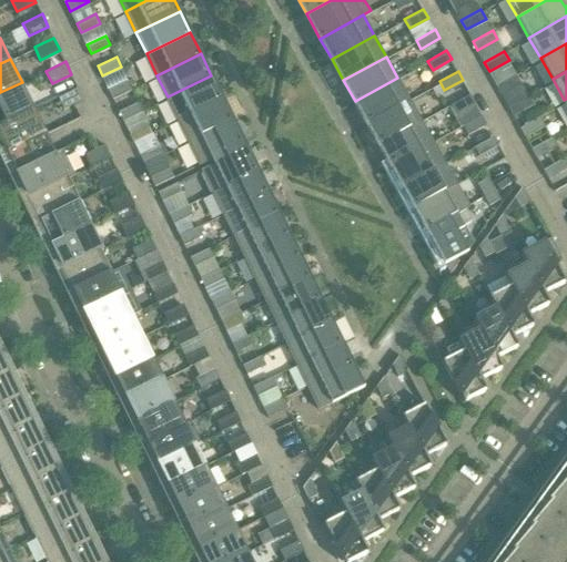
[(516,72),(496,83),(502,92),(522,81),(516,72)]
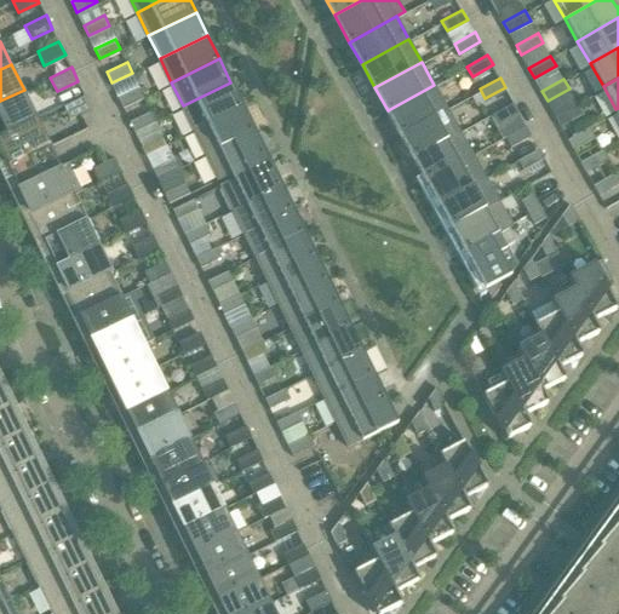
[(183,105),(194,130),(242,105),(230,82),(183,105)]
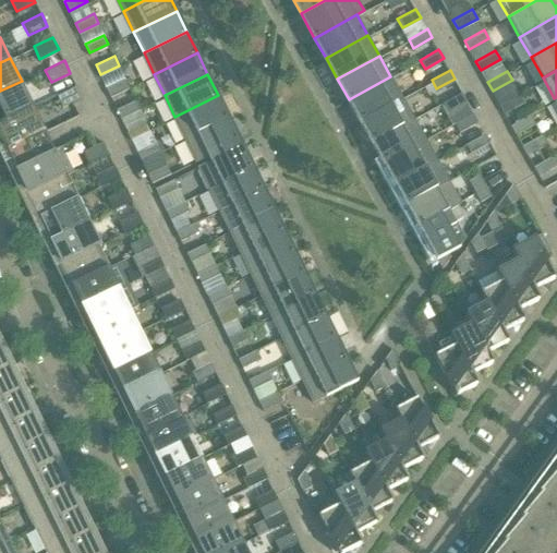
[(349,99),(361,120),(402,96),(390,76),(349,99)]
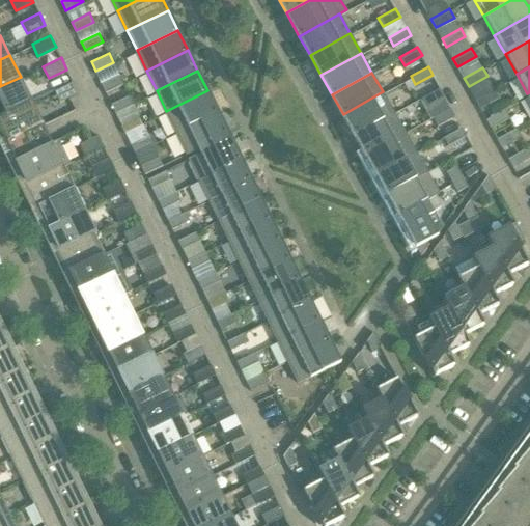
[(123,82),(118,74),(101,82),(105,90),(123,82)]
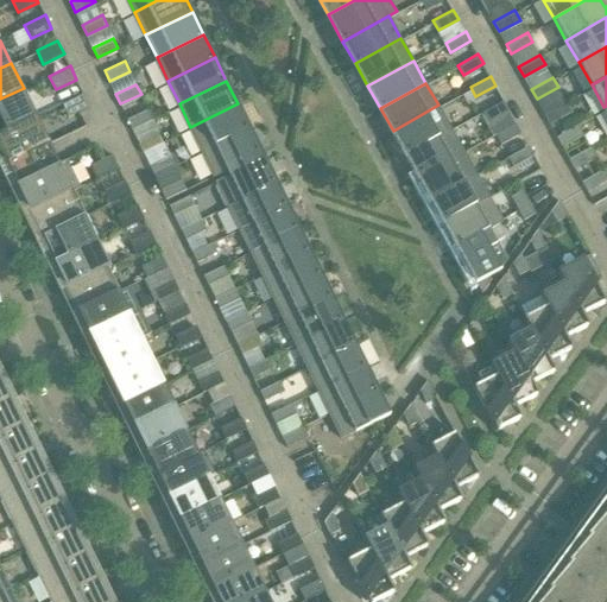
[(0,99),(0,131),(36,114),(24,88),(0,99)]
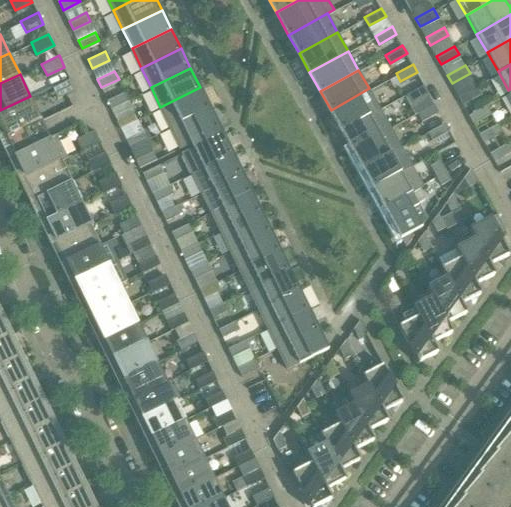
[(75,88),(69,77),(52,85),(57,96),(75,88)]
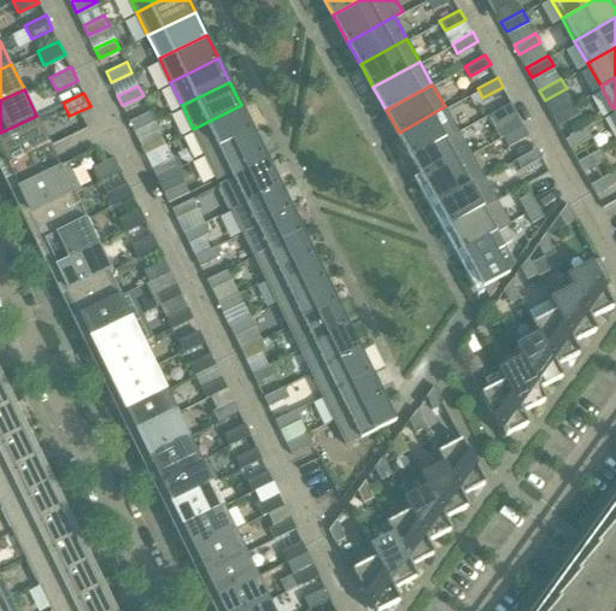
[(510,100),(490,111),(496,121),(516,110),(510,100)]
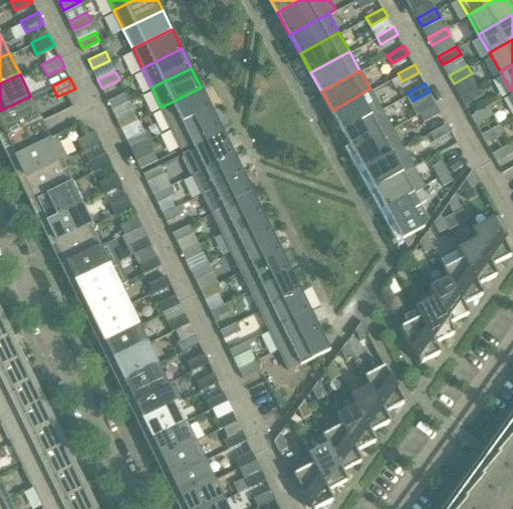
[(460,94),(464,102),(482,92),(478,84),(460,94)]
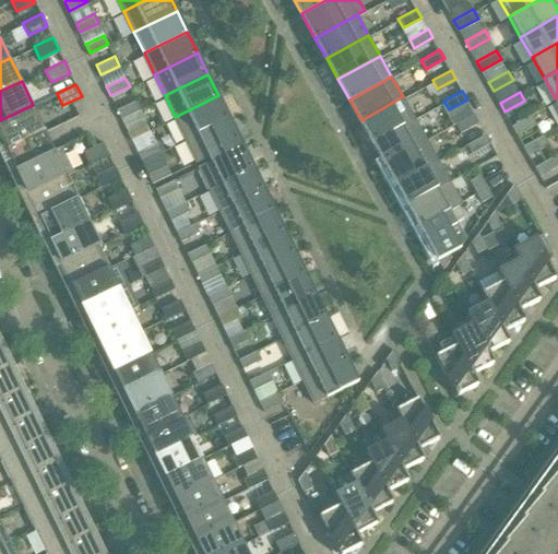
[(175,117),(186,138),(228,117),(218,95),(175,117)]
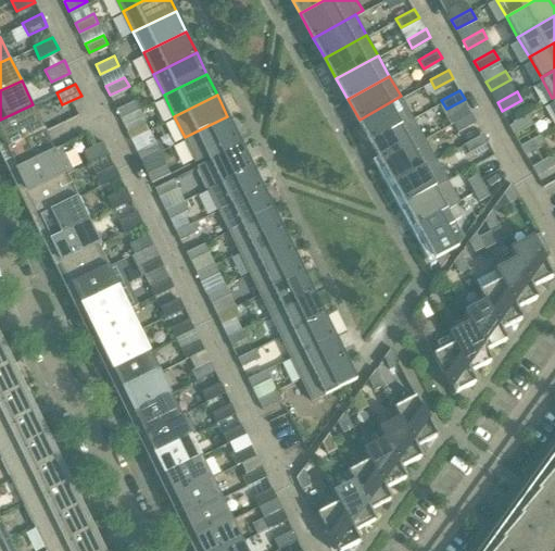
[(360,120),(370,140),(412,116),(401,96),(360,120)]
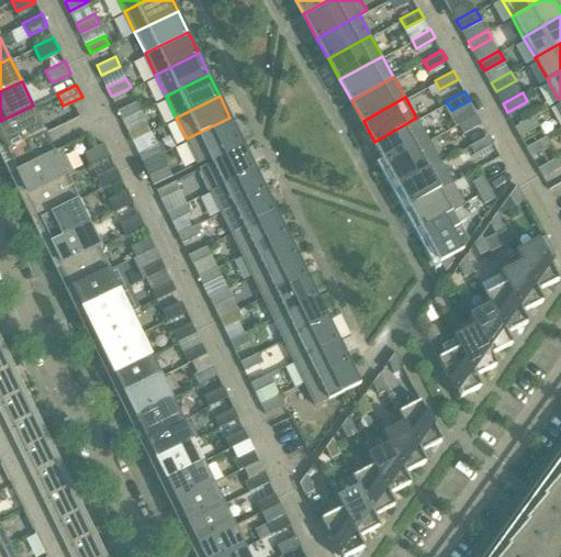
[(118,108),(122,118),(141,108),(136,99),(118,108)]
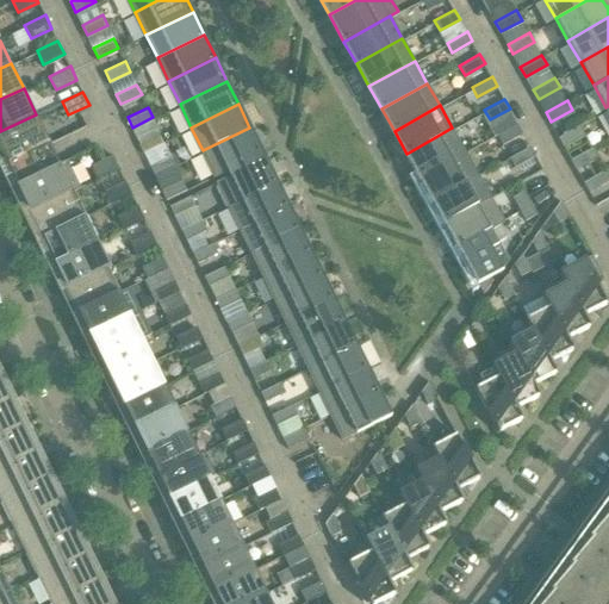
[(0,131),(0,159),(7,174),(54,151),(36,114),(0,131)]
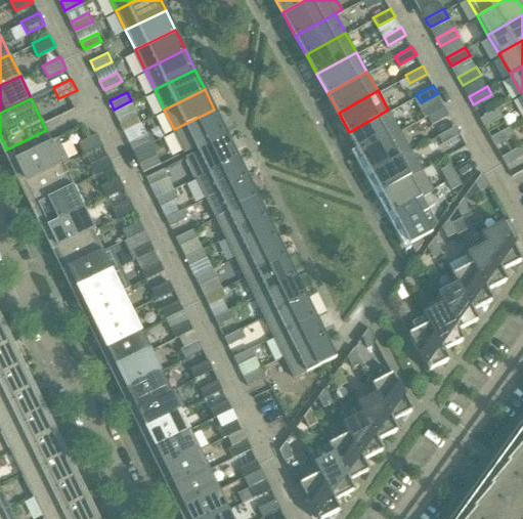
[(448,113),(444,104),(427,114),(431,122),(448,113)]
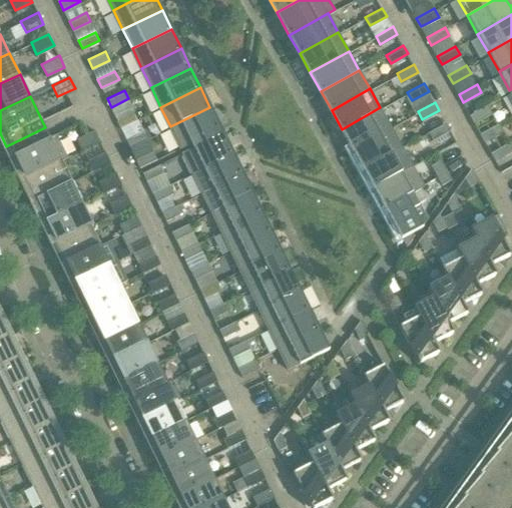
[(469,113),(474,121),(492,111),(487,103),(469,113)]
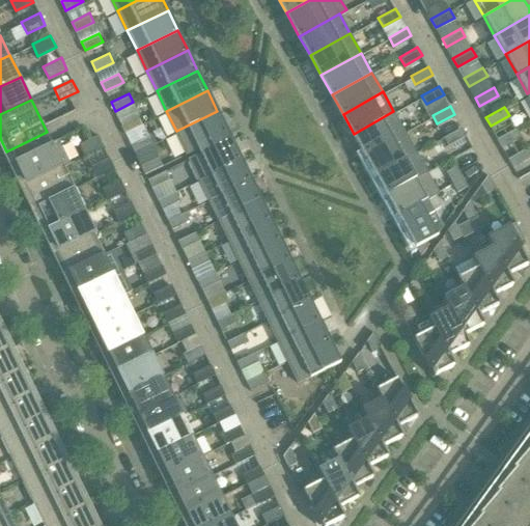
[(176,131),(188,154),(228,134),(217,111),(176,131)]
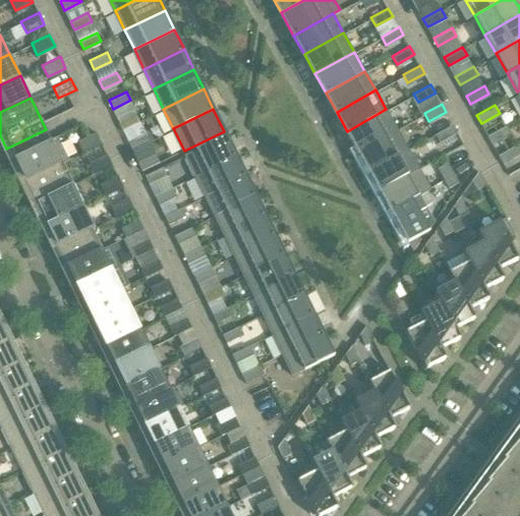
[(347,131),(358,151),(397,128),(386,109),(347,131)]
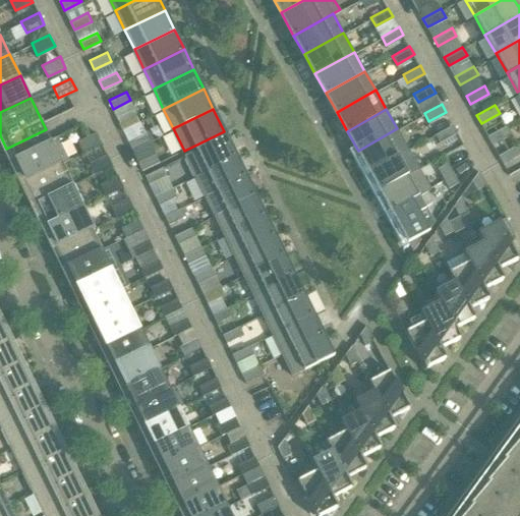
[(118,120),(122,128),(139,120),(135,111),(118,120)]
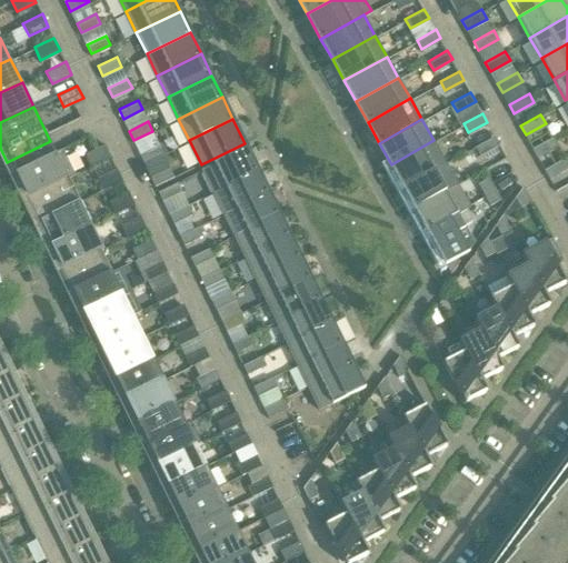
[(494,134),(476,144),(480,153),(499,143),(494,134)]
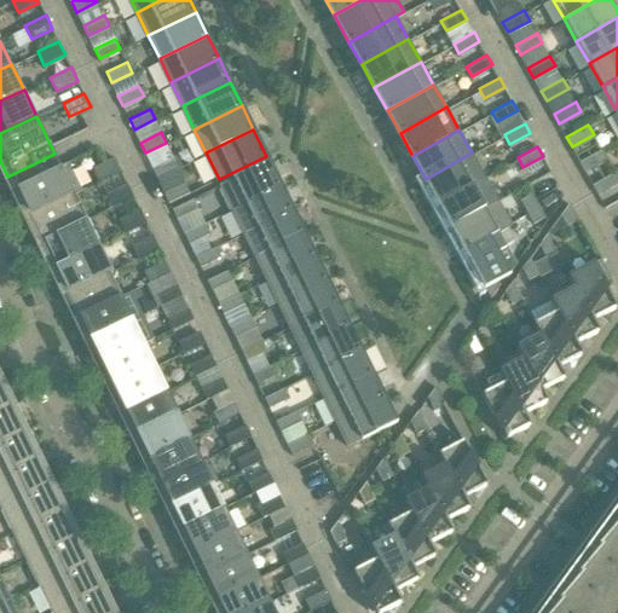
[(606,157),(601,148),(579,160),(584,169),(606,157)]
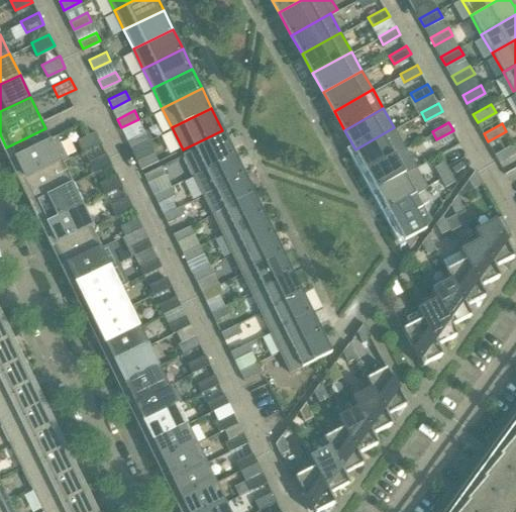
[(355,149),(366,169),(405,146),(394,127),(355,149)]
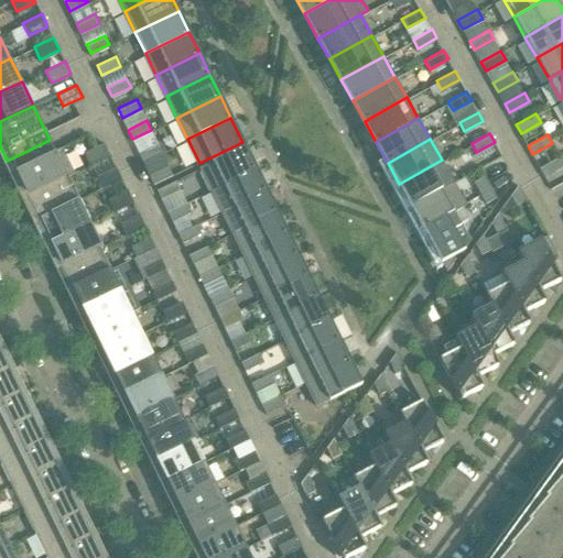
[(7,161),(23,195),(66,174),(75,171),(62,145),(54,149),(50,140),(7,161)]
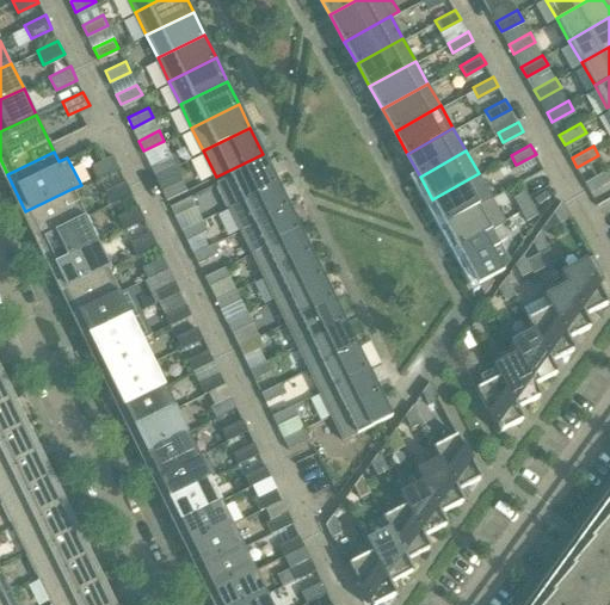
[(112,153),(92,162),(98,176),(119,166),(112,153)]
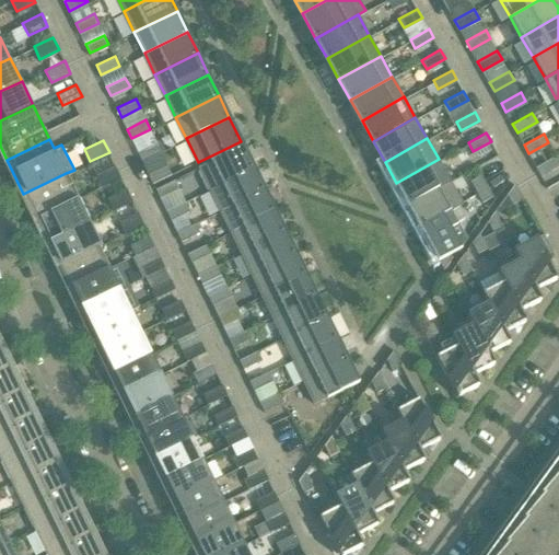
[(138,150),(142,159),(161,150),(156,141),(138,150)]
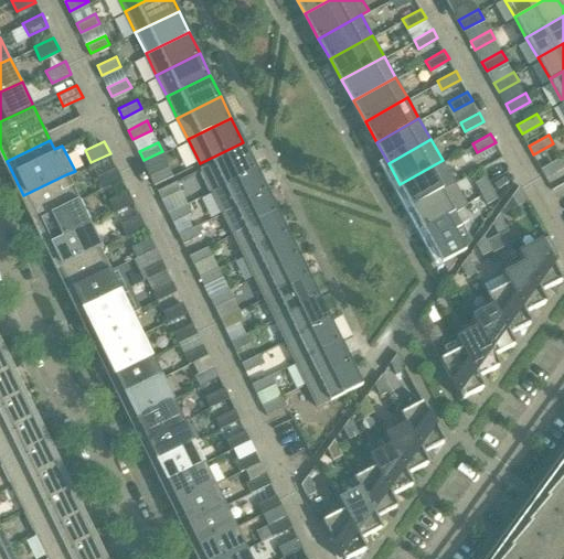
[(200,163),(212,189),(255,168),(243,142),(200,163)]
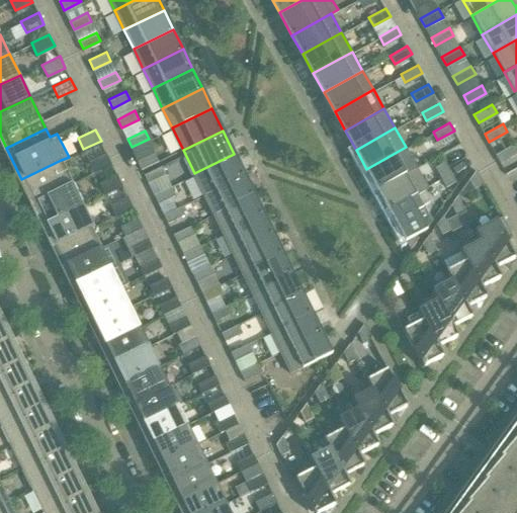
[(495,153),(500,161),(516,152),(516,149),(513,143),(495,153)]
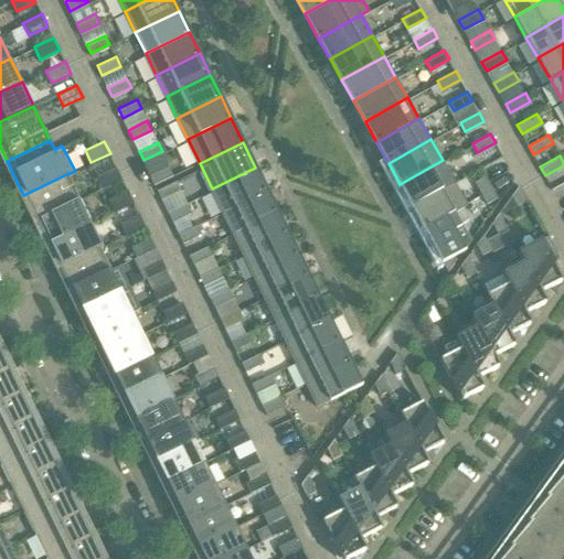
[(400,184),(412,204),(454,181),(443,160),(400,184)]
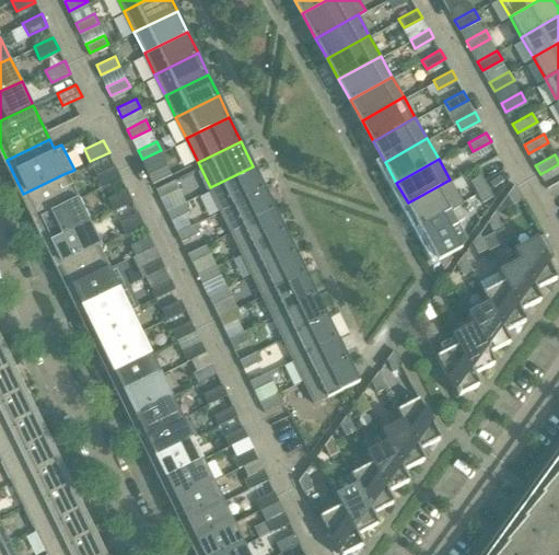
[(115,163),(95,172),(102,185),(120,175),(115,163)]
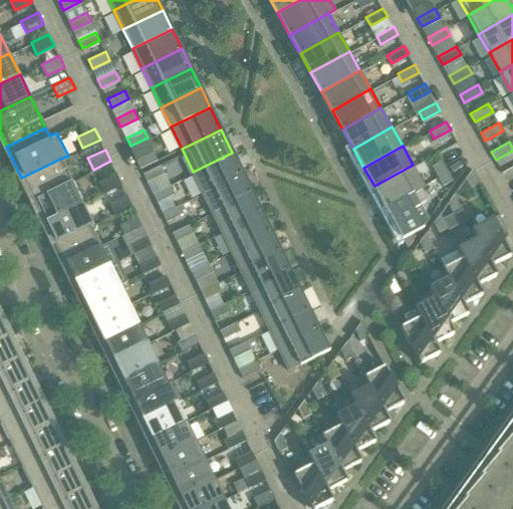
[(137,158),(141,167),(158,158),(154,150),(137,158)]
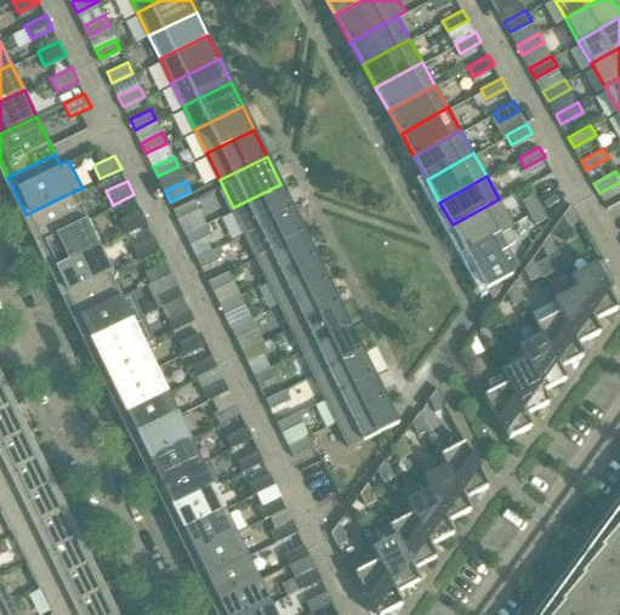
[(233,208),(244,232),(293,208),(280,184),(233,208)]
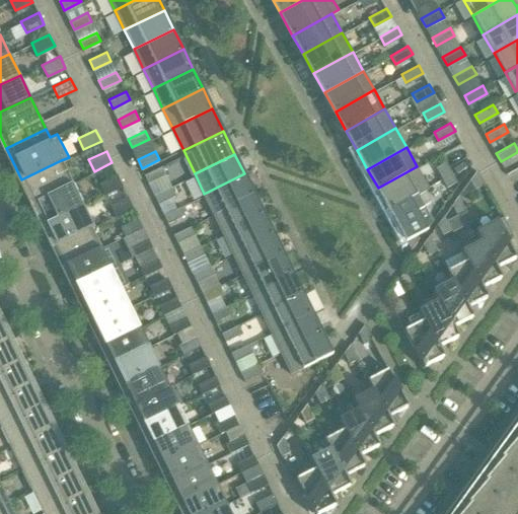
[(21,179),(32,202),(72,182),(61,160),(21,179)]
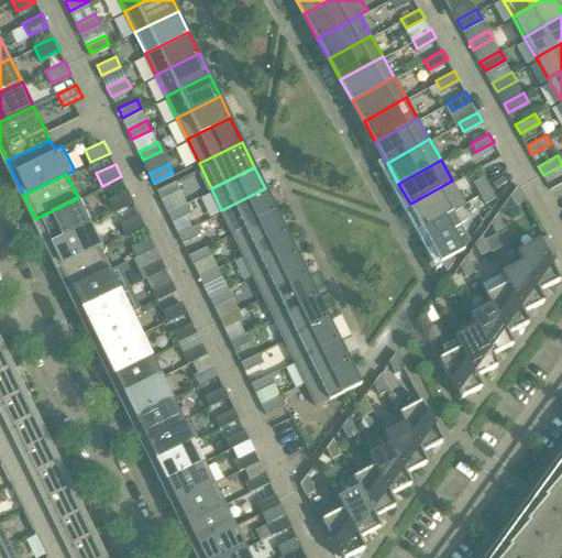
[(473,179),(480,193),(491,186),(484,174),(473,179)]
